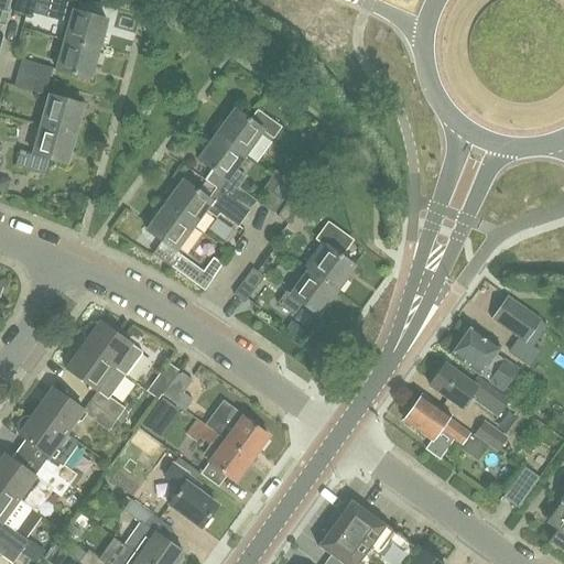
[(0,0),(0,10),(9,12),(11,0),(0,0)]
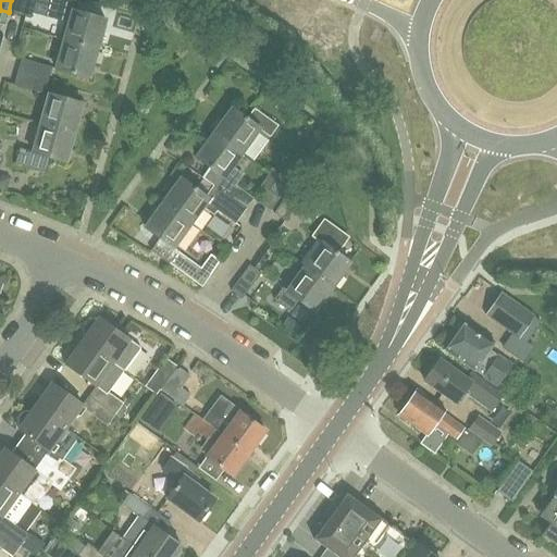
[(102,32),(106,21),(75,12),(78,0),(16,0),(13,13),(24,16),(31,19),(35,1),(51,5),(48,15),(69,21),(63,40),(97,49),(98,47),(100,48),(104,33),(102,32)]
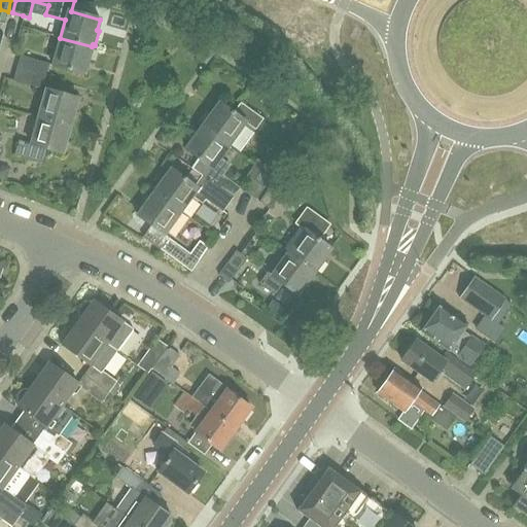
[(90,64),(94,49),(92,49),(92,46),(60,38),(53,66),(84,74),(88,63),(90,64)]
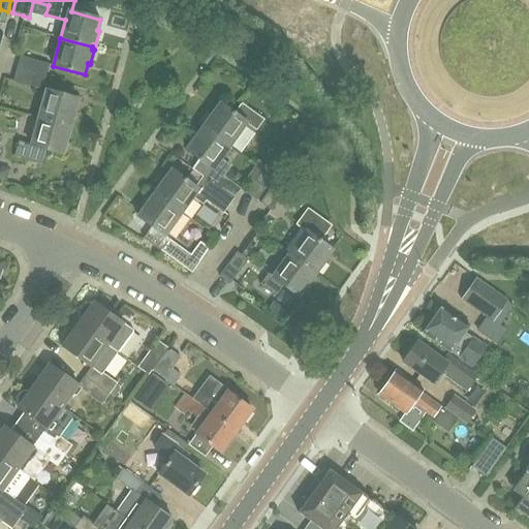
[(17,68),(47,76),(50,63),(21,55),(17,68)]
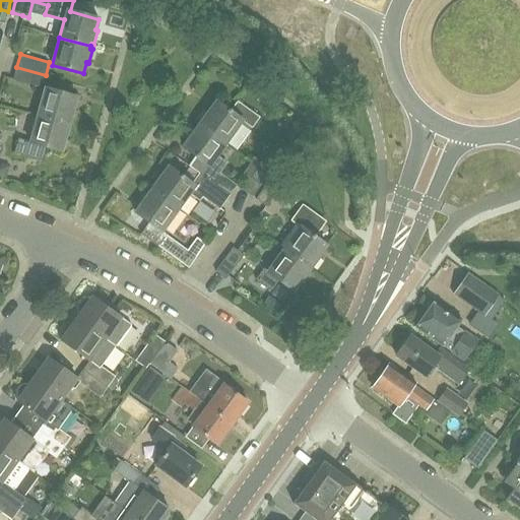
[(46,75),(16,67),(13,79),(42,87),(46,75)]
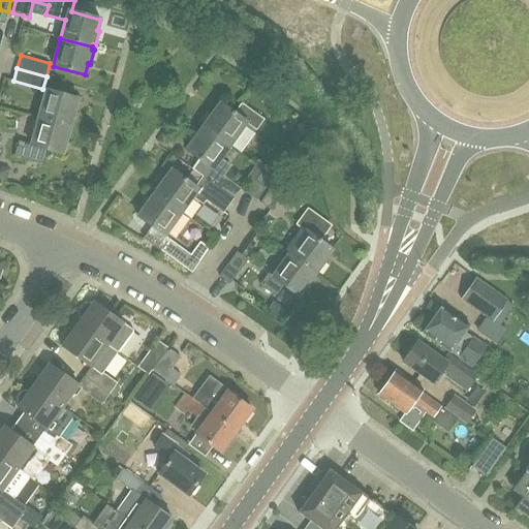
[(79,98),(47,89),(38,117),(70,126),(71,124),(73,125),(78,111),(75,110),(79,98)]
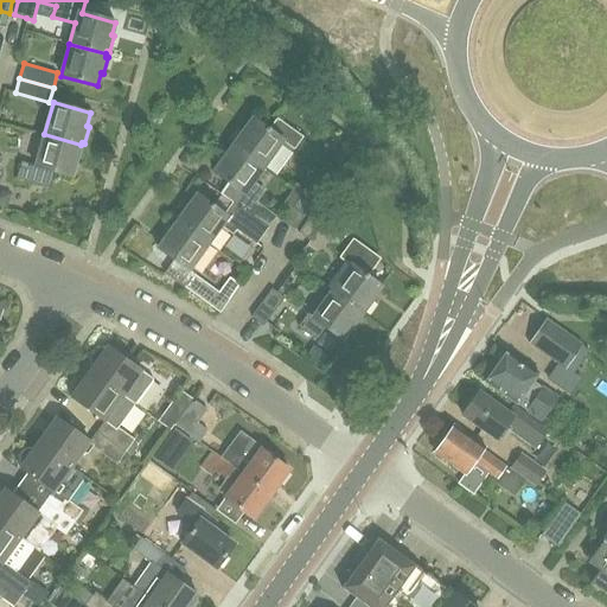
[(264,167),(283,141),(295,151),(304,138),(278,119),(269,129),(254,119),(246,129),(243,127),(232,141),(236,144),(234,145),(264,167)]
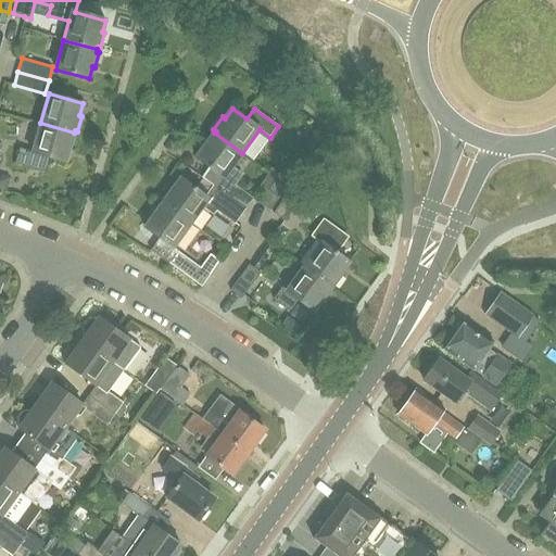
[(66,162),(70,150),(72,151),(76,136),(74,136),(74,133),(40,123),(33,151),(20,148),(15,163),(45,171),(49,158),(66,162)]
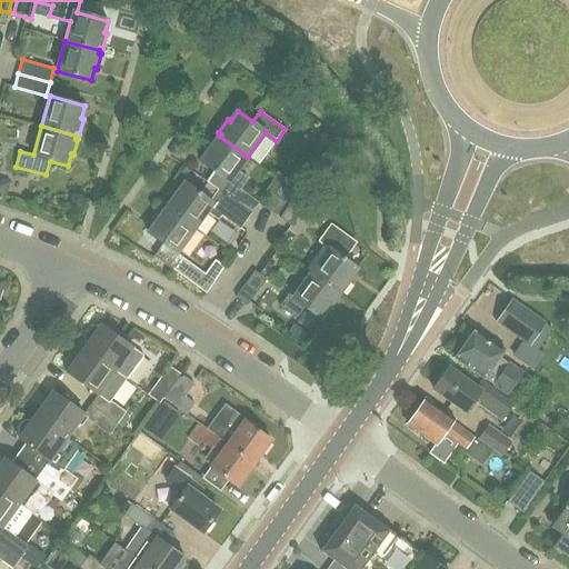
[(238,171),(248,157),(219,136),(218,138),(216,137),(206,149),(208,151),(201,161),(216,172),(208,182),(219,190),(251,215),(260,203),(237,187),(245,177),(238,171)]
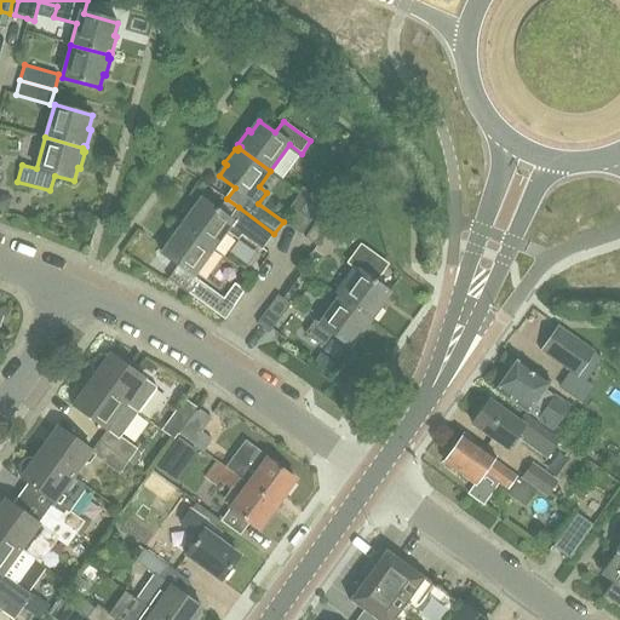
[(336,187),(325,179),(311,199),(322,206),(336,187)]
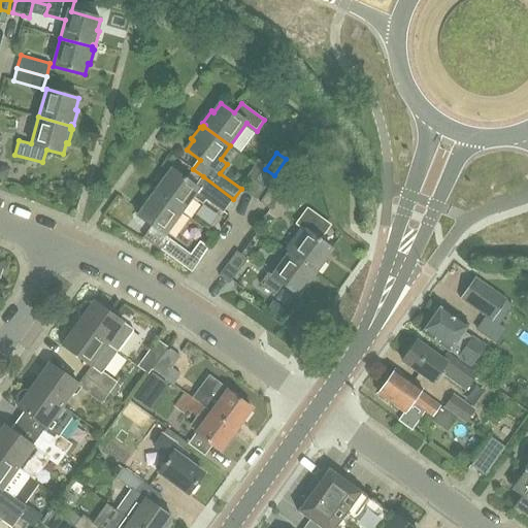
[(246,193),(257,200),(274,175),(265,169),(264,168),(263,169),(255,164),(246,176),(254,182),(246,193)]
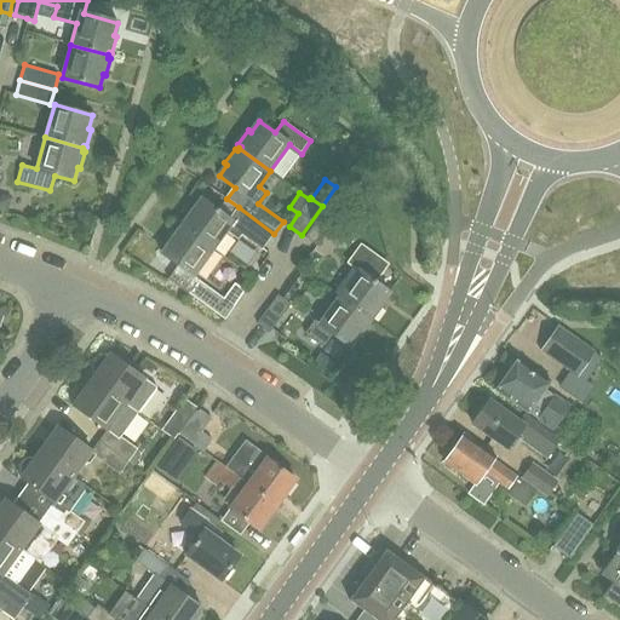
[(213,250),(227,231),(239,240),(241,235),(262,250),(274,234),(239,207),(230,219),(201,199),(194,210),(190,208),(181,222),(183,224),(182,227),(213,250)]
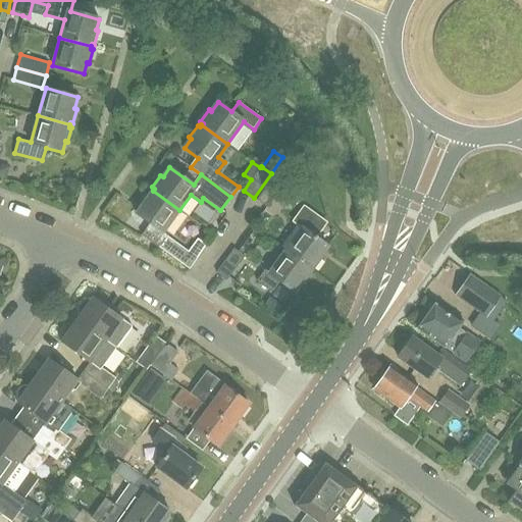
[(284,184),(274,175),(257,200),(266,207),(267,208),(284,184)]
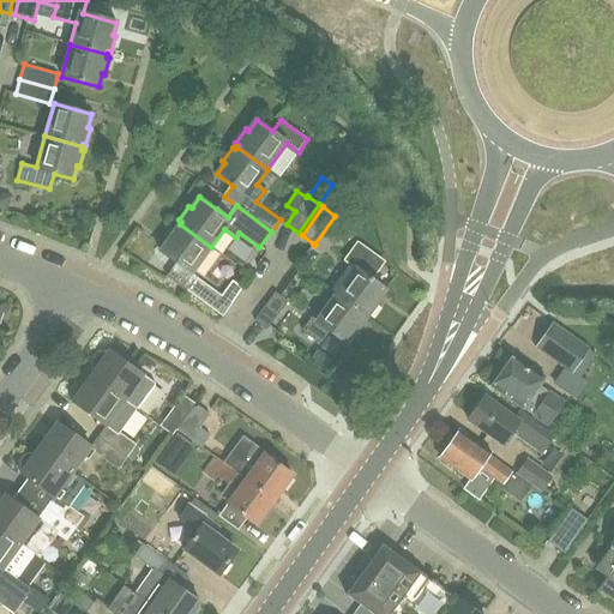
[(191,274),(211,247),(180,224),(178,227),(175,224),(166,239),(168,240),(160,251),(175,263),(166,276),(186,292),(187,290),(223,317),(232,304),(191,274)]
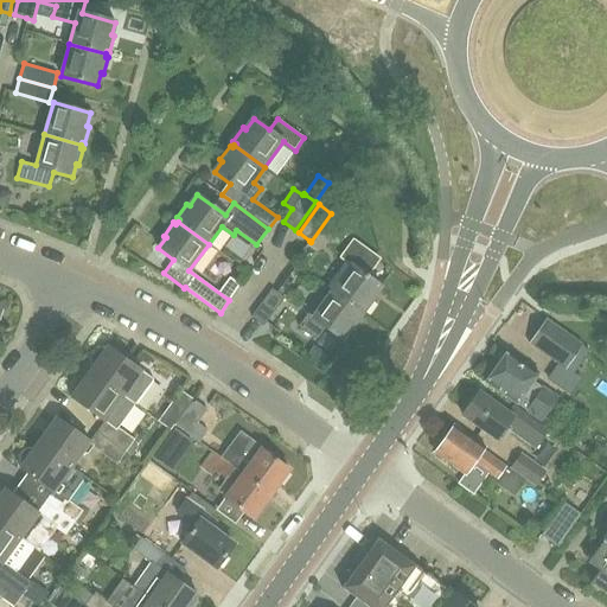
[(366,313),(376,299),(374,298),(382,287),(366,276),(379,259),(353,241),(342,257),(351,264),(332,292),(362,313),(364,311),(366,313)]
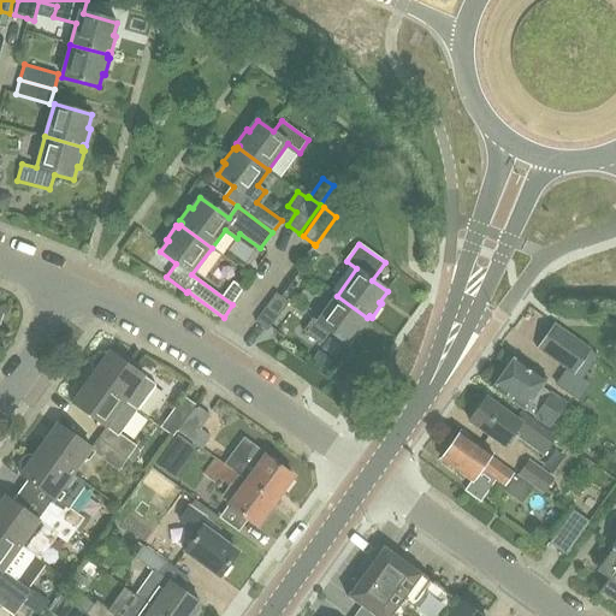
[(279,295),(276,292),(255,321),(268,331),(288,302),(279,295)]
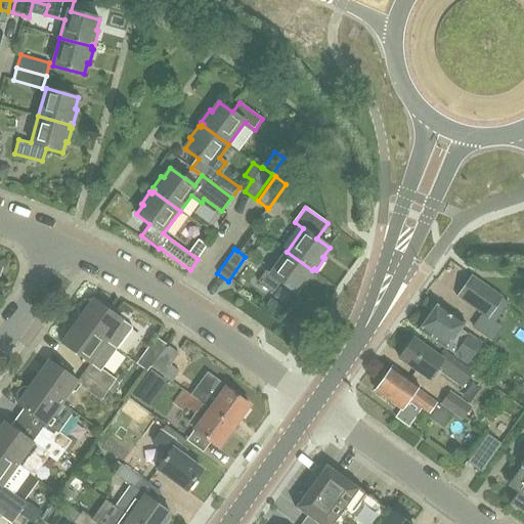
[(305,287),(313,274),(311,272),(312,270),(287,252),(270,274),(266,270),(258,281),(273,293),(280,282),(296,294),(303,285),(305,287)]
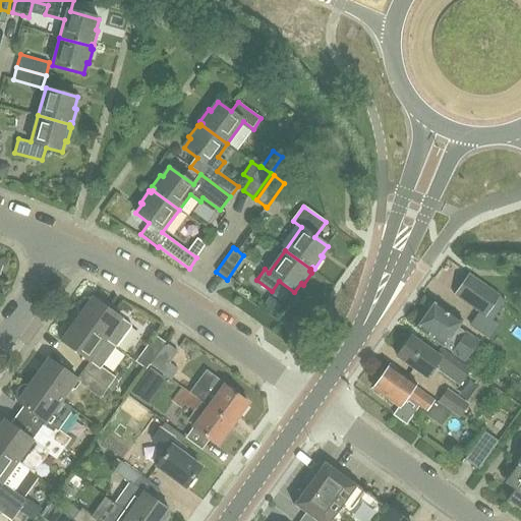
[(500,296),(468,274),(454,294),(485,316),(500,296)]
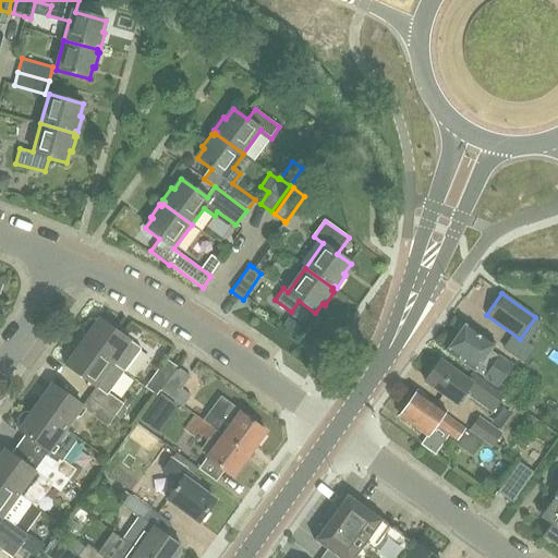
[(304,324),(312,313),(300,304),(291,315),(304,324)]
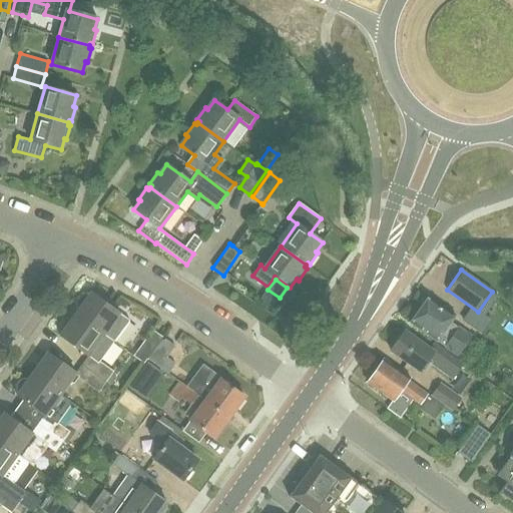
[(130,321),(119,313),(91,293),(89,297),(85,296),(81,297),(78,302),(78,306),(80,309),(76,315),(114,342),(130,321)]
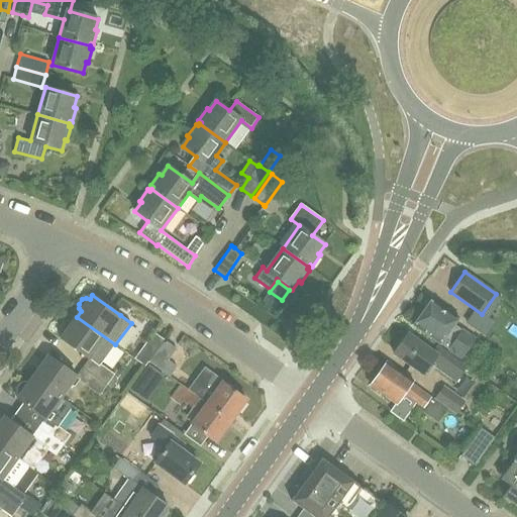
[(453,343),(444,337),(453,323),(458,317),(433,298),(431,300),(428,300),(425,304),(426,307),(414,324),(440,343),(448,349),(453,343)]
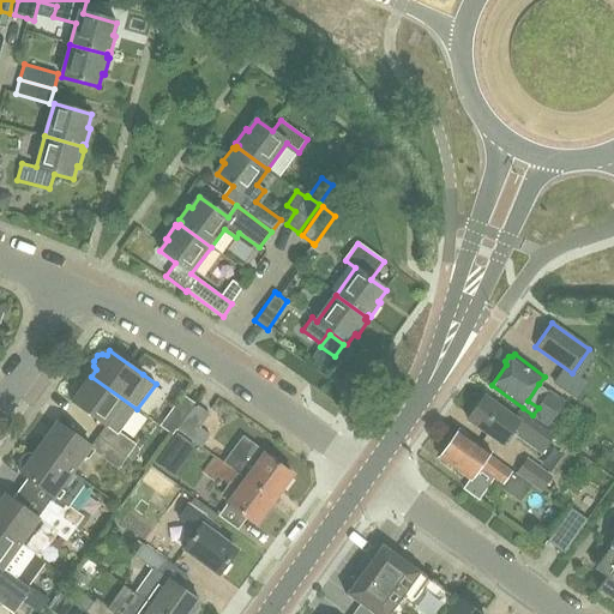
[(137,409),(91,377),(85,384),(80,383),(77,384),(72,390),(72,395),(76,399),(72,403),(110,429),(102,439),(127,457),(136,446),(120,433),(137,409)]
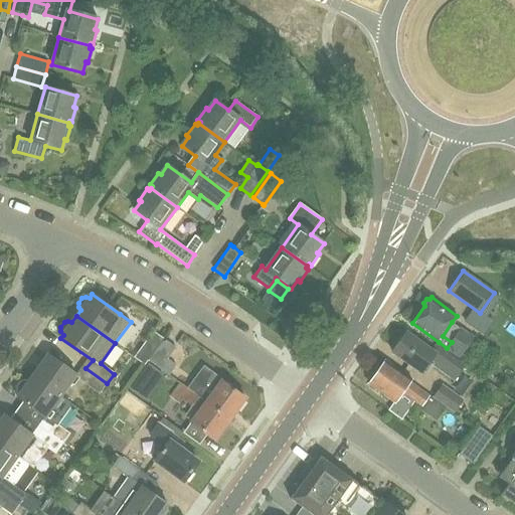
[(447,348),(447,349),(459,358),(473,338),(461,329),(452,342),(447,348)]
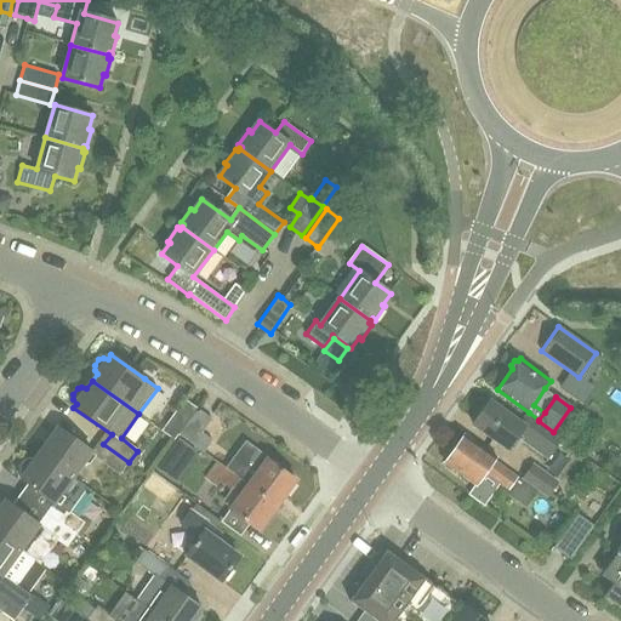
[(178,434),(197,409),(184,400),(161,432),(175,440),(178,434)]
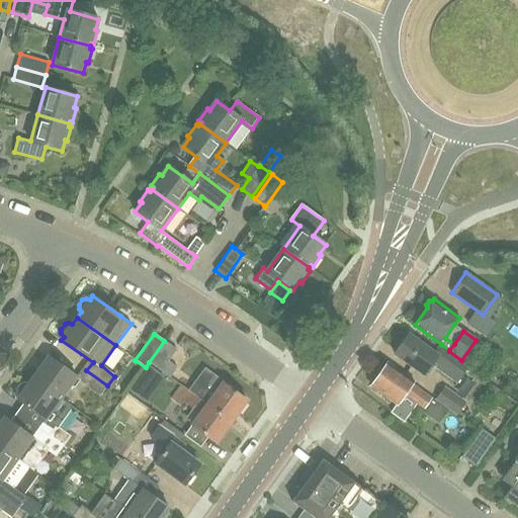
[(395,354),(424,374),(431,364),(456,382),(467,367),(456,359),(457,358),(442,347),(437,354),(410,334),(395,354)]
